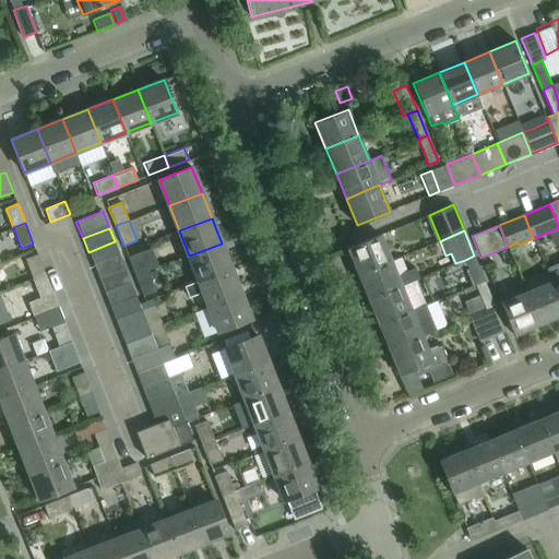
[(347,248),(358,274),(391,261),(380,235),(347,248)]
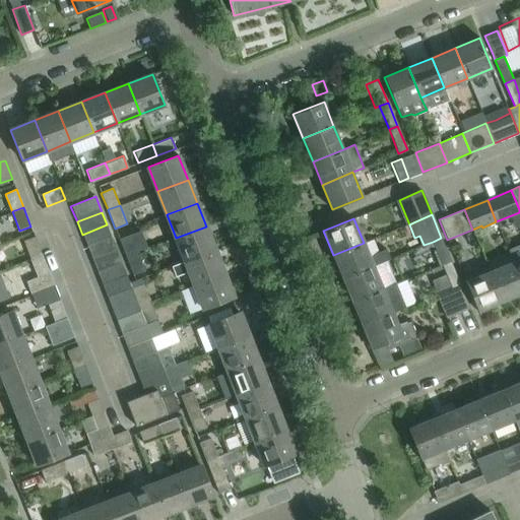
[(112,238),(107,224),(82,235),(87,248),(112,238)]
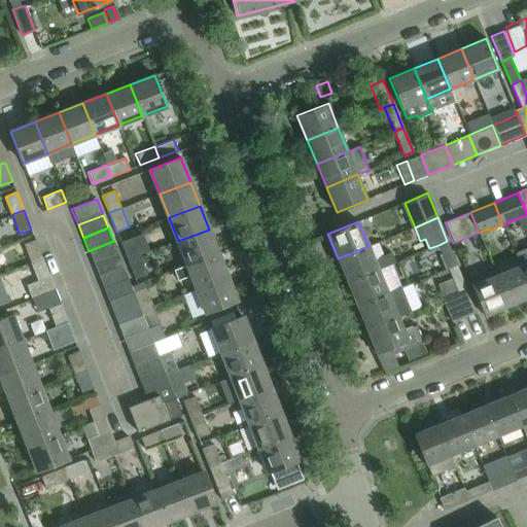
[(218,253),(209,230),(178,241),(187,265),(218,253)]
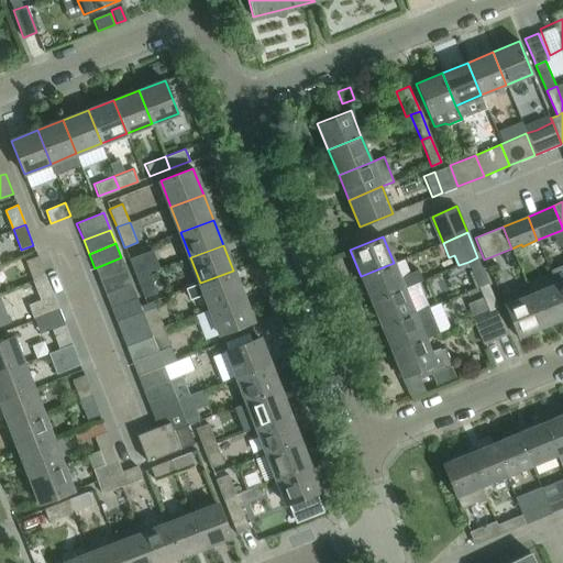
[(129,260),(136,278),(150,273),(142,254),(129,260)]
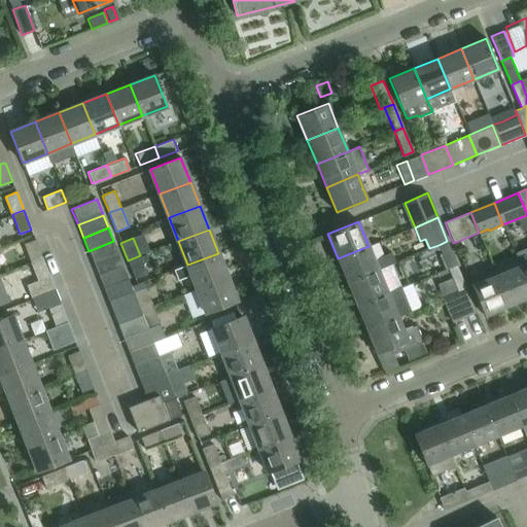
[(24,244),(31,262),(42,257),(35,240),(24,244)]
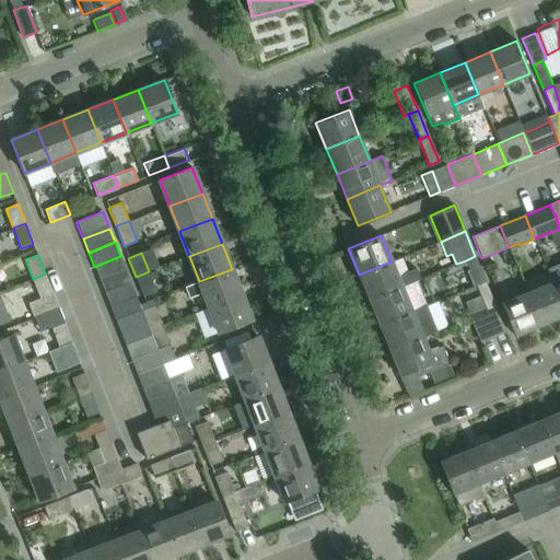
[(98,280),(125,269),(120,256),(94,267),(98,280)]
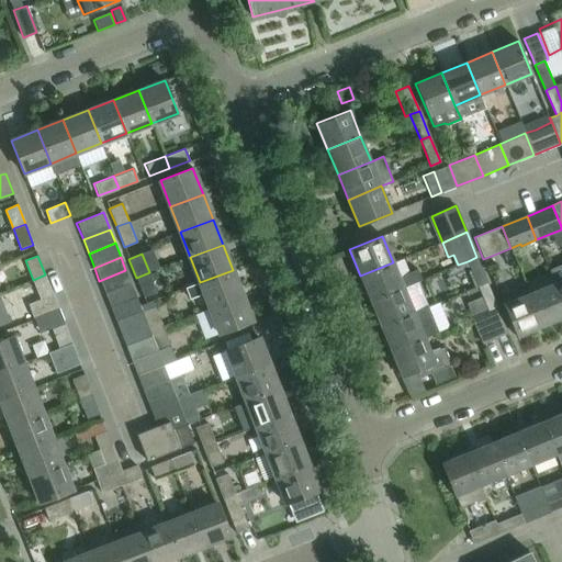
[(486,282),(476,257),(468,261),(478,287),(486,282)]
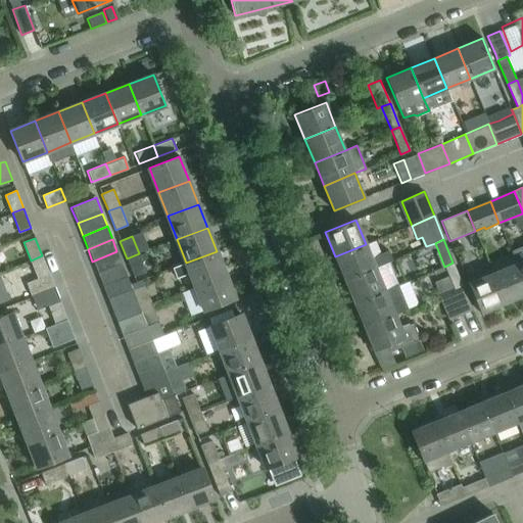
[(366,244),(335,256),(344,280),(375,268),(392,260),(388,250),(371,257),(366,244)]
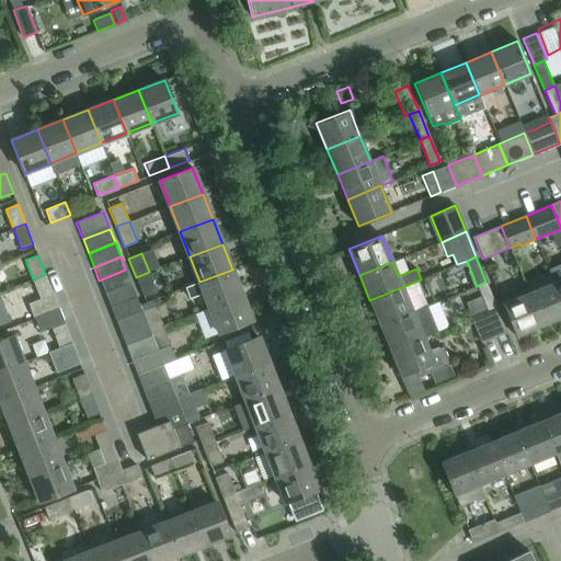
[(560,264),(548,270),(553,283),(560,300),(560,264)]
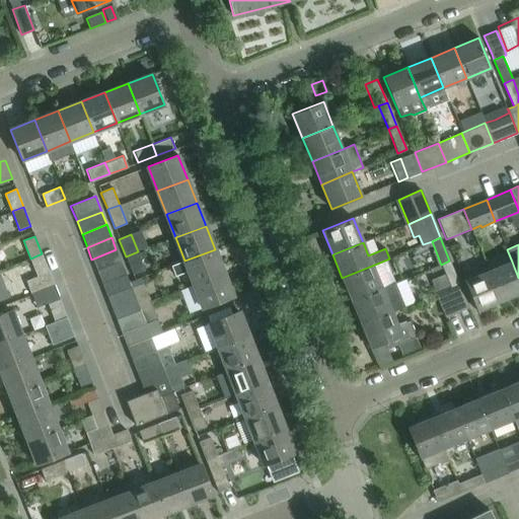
[(122,263),(116,249),(91,260),(96,272),(122,263)]
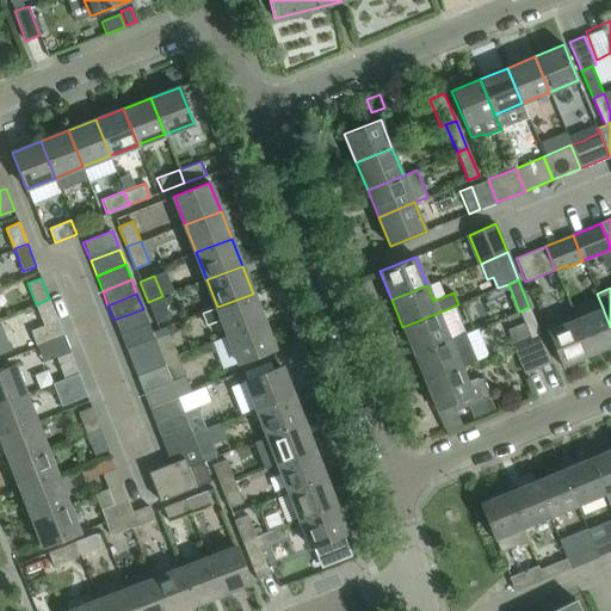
[(264,321),(253,294),(217,307),(201,313),(205,326),(222,320),(228,335),(264,321)]
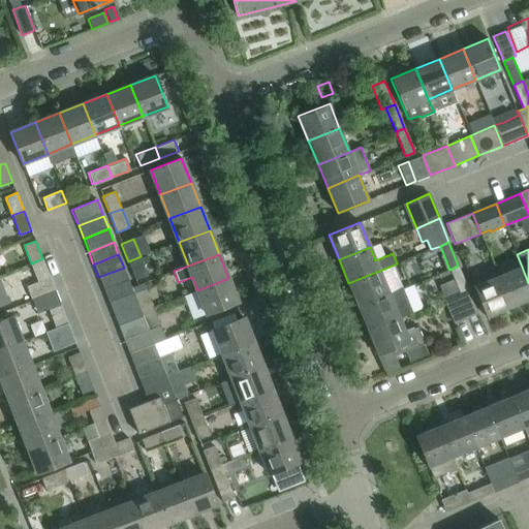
[(148,275),(141,256),(128,261),(135,279),(148,275)]
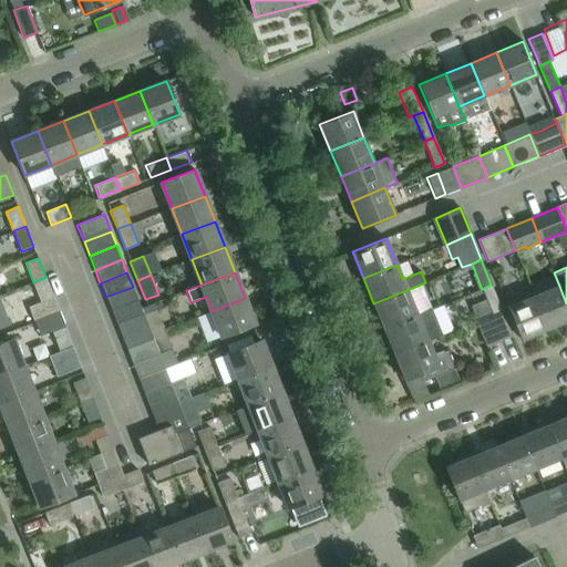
[(59,311),(45,277),(33,282),(41,301),(30,306),(35,320),(59,311)]
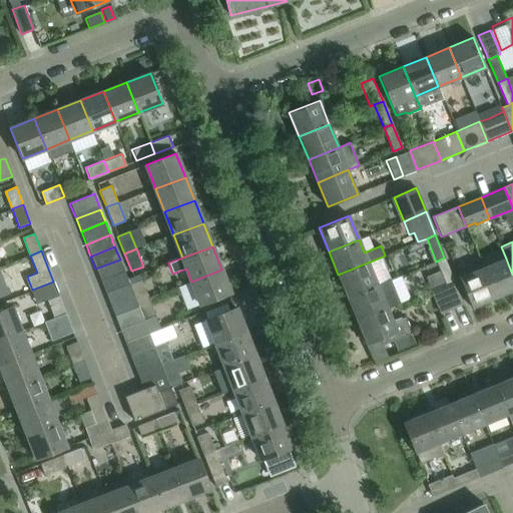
[(454,281),(444,258),(436,262),(446,285),(454,281)]
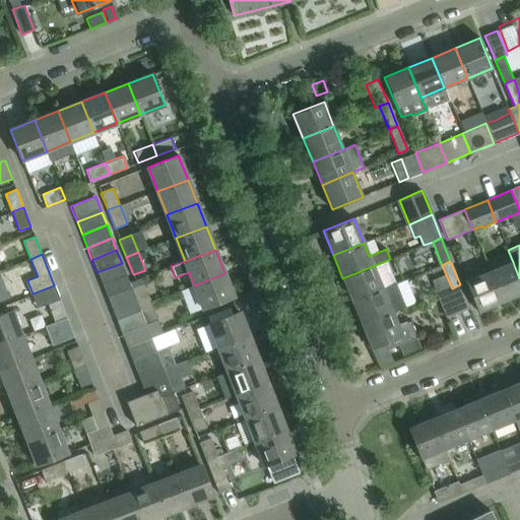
[(519,294),(519,278),(513,262),(490,271),(503,302),(519,294)]
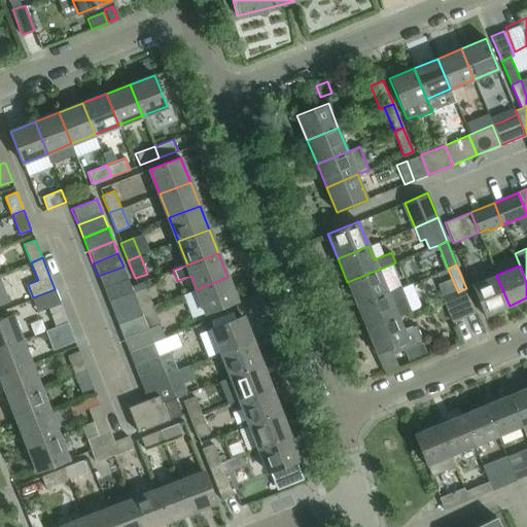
[(103,289),(128,279),(124,267),(98,276),(103,289)]
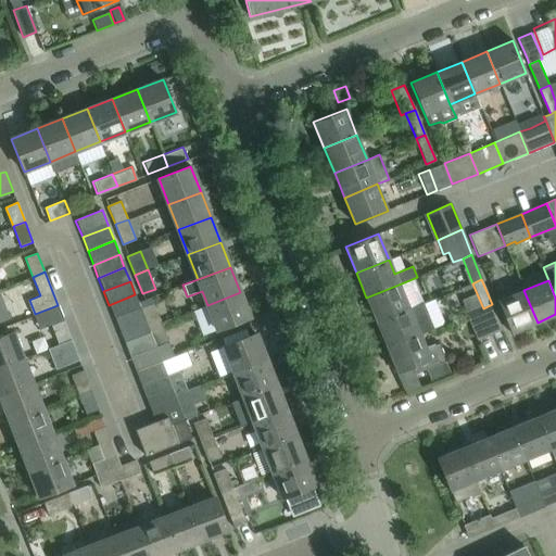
[(409,308),(399,285),(366,298),(377,321),(409,308)]
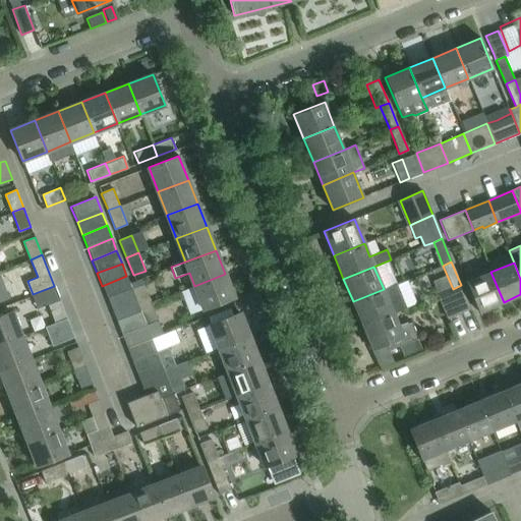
[(504,302),(490,272),(466,282),(479,312),(504,302)]
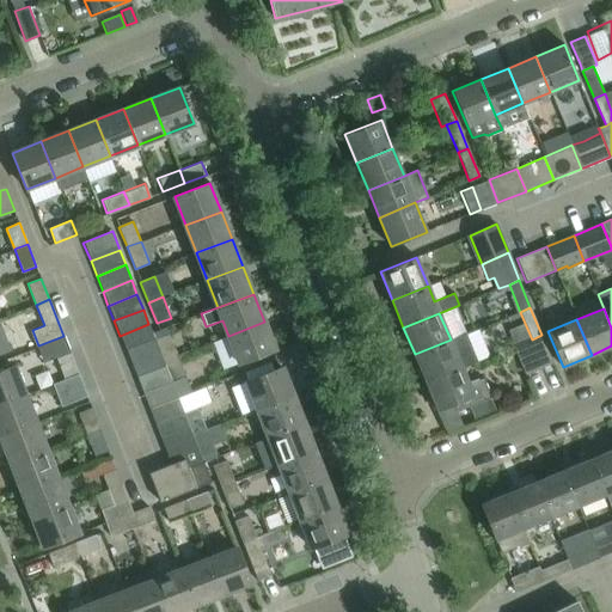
[(275,349),(264,322),(228,336),(239,363),(275,349)]
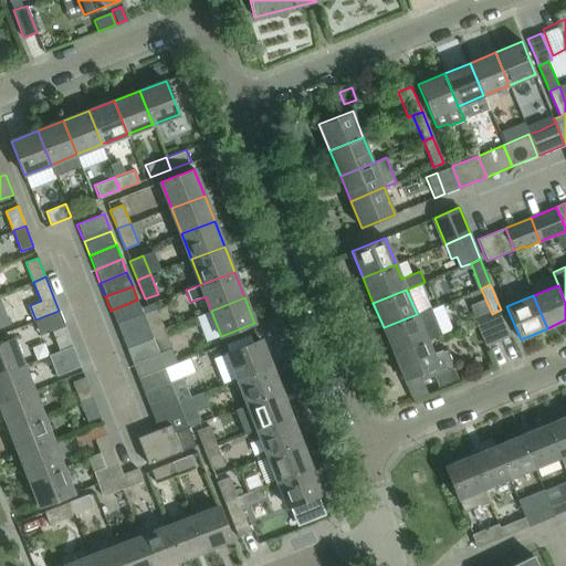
[(116,325),(144,315),(140,307),(137,300),(111,311),(116,325)]
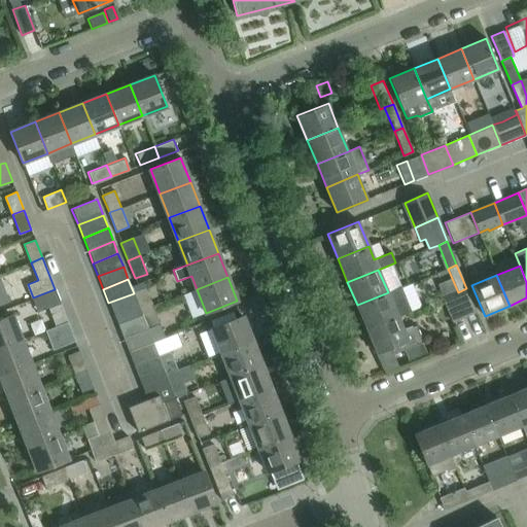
[(138,305),(141,311),(152,307),(142,282),(131,286),(134,293),(138,305)]
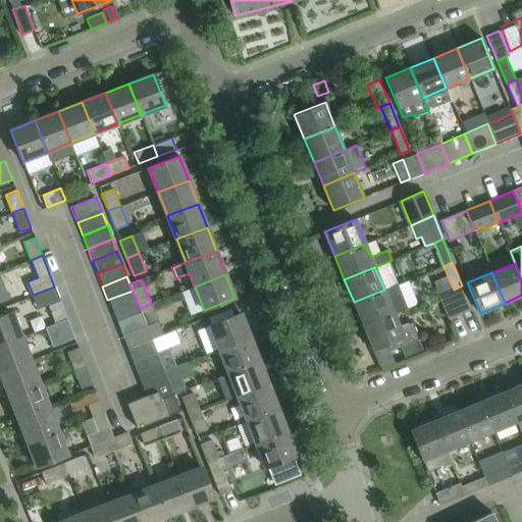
[(384,290),(354,302),(363,325),(394,313),(395,314),(406,309),(397,284),(384,290)]
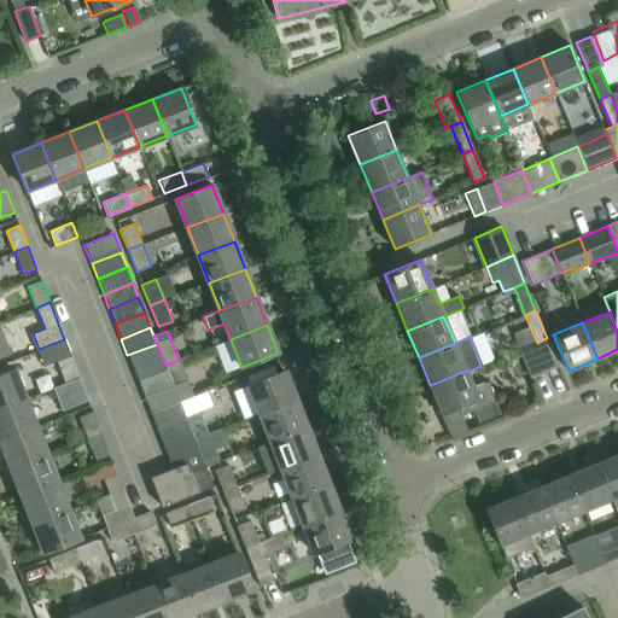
[(559,367),(547,338),(537,343),(519,350),(531,378),(559,367)]
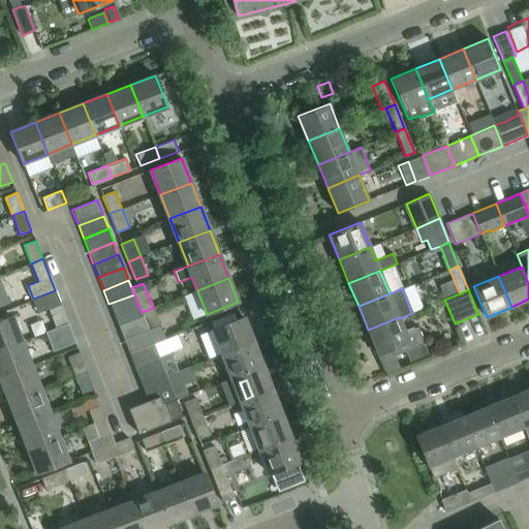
[(114,316),(138,306),(134,294),(109,304),(114,316)]
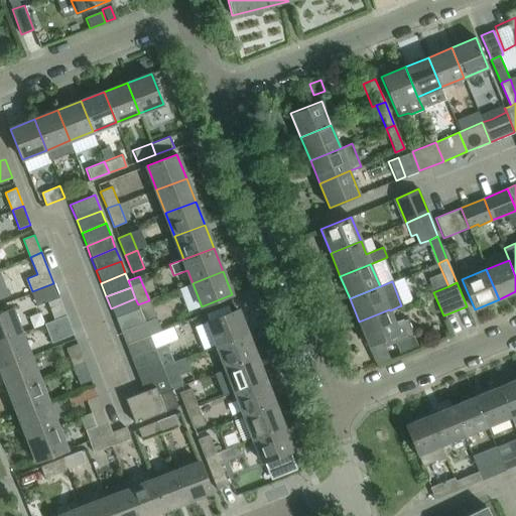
[(55,319),(67,315),(59,297),(48,301),(55,319)]
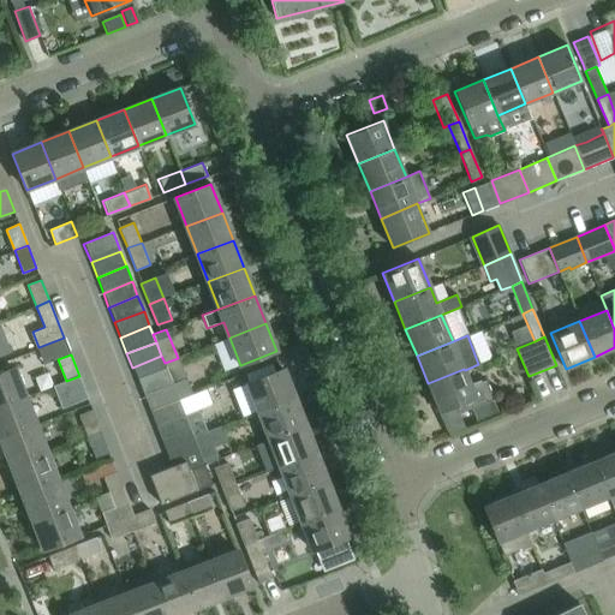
[(167,371),(165,363),(161,356),(132,368),(138,382),(167,371)]
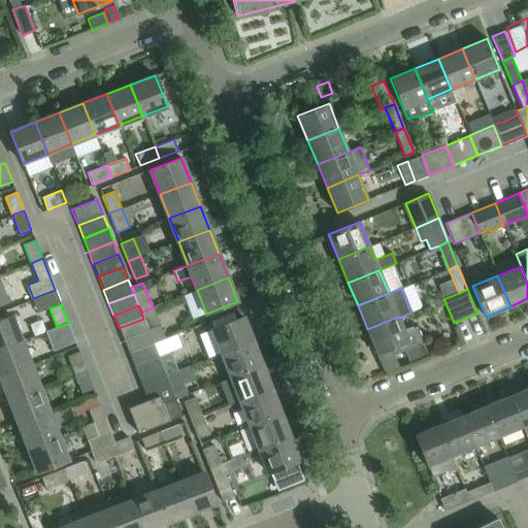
[(164,338),(153,307),(141,311),(143,319),(149,332),(153,342),(164,338)]
